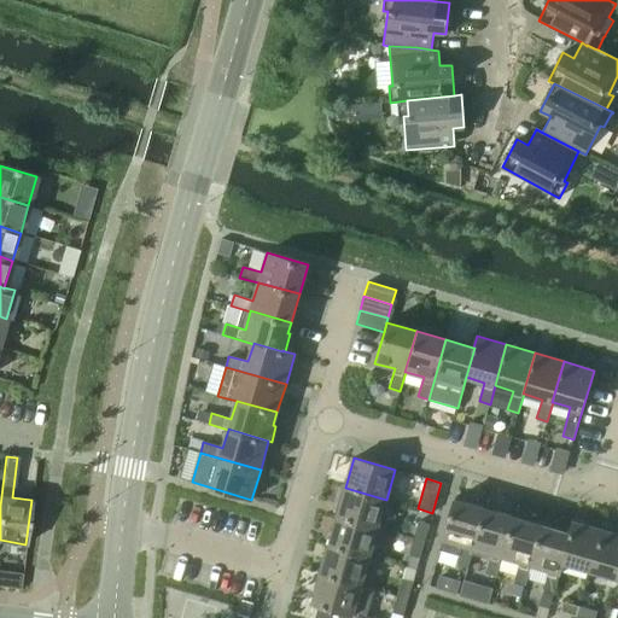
[(340,503),(337,517),(378,529),(386,500),(345,488),(343,487),(338,502),(340,503)]
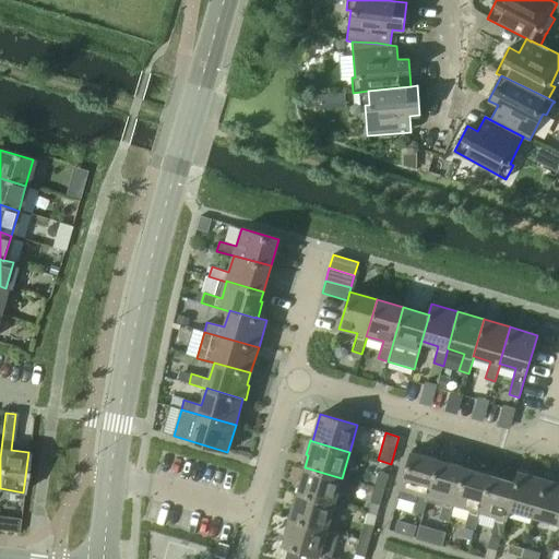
[(427,496),(438,460),(411,452),(397,497),(416,502),(413,511),(423,513),(428,497),(427,496)]
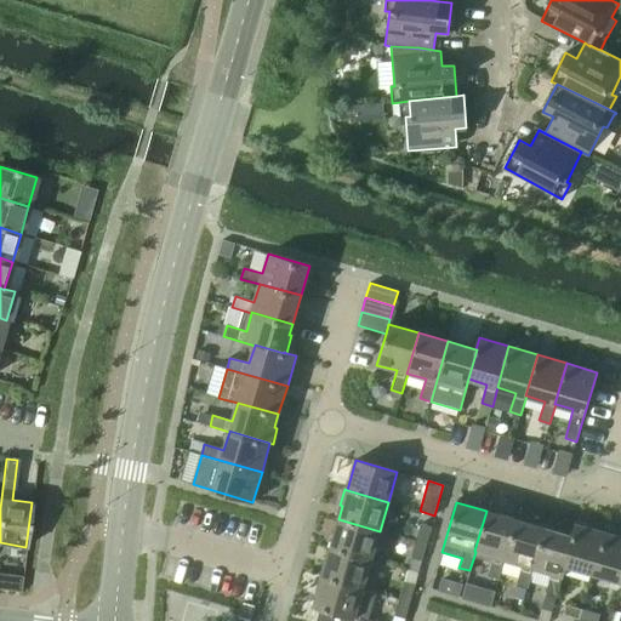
[(503,559),(516,519),(486,511),(474,551),(476,552),(494,557),(488,576),(499,579),(505,560),(503,559)]
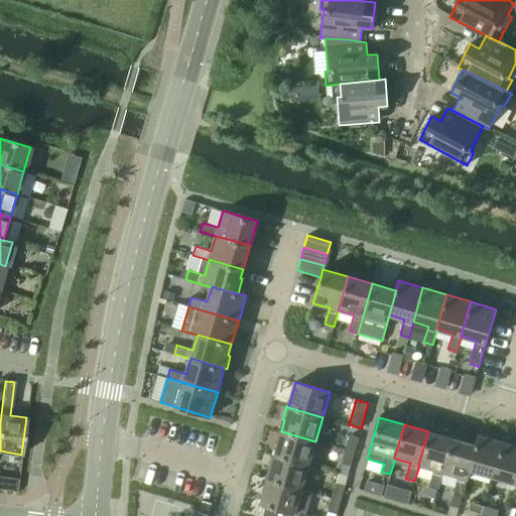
[(281,431),(274,455),(308,465),(315,441),(281,431)]
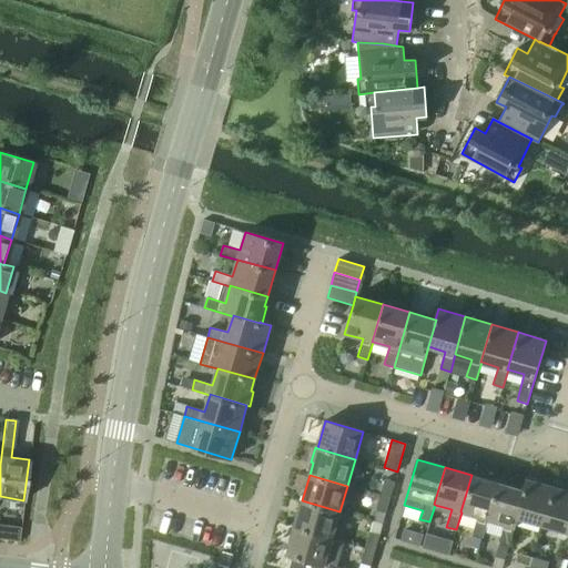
[(487,519),(497,482),(472,475),(460,511),(462,513),(478,517),(473,535),(483,537),(488,520),(487,519)]
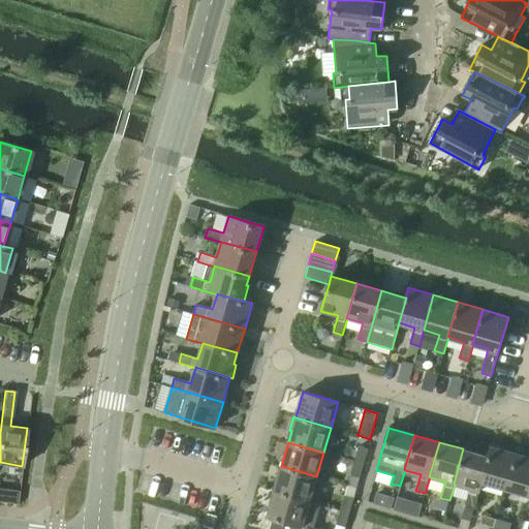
[(359,446),(354,461),(363,463),(367,448),(359,446)]
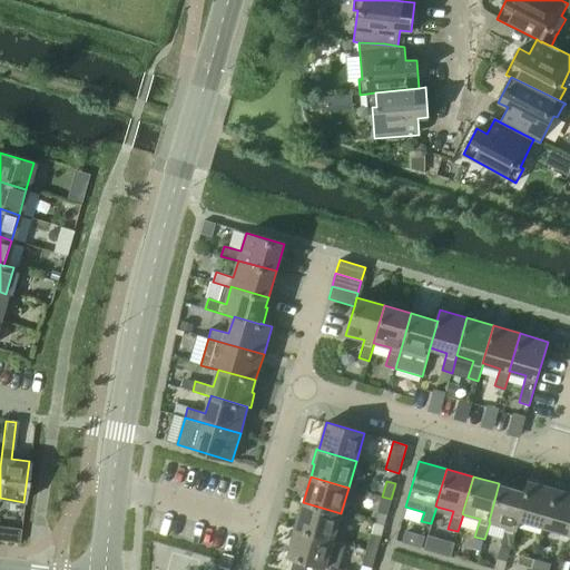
[(518,519),(519,519),(544,527),(556,489),(528,481),(524,491),(526,491),(518,519)]
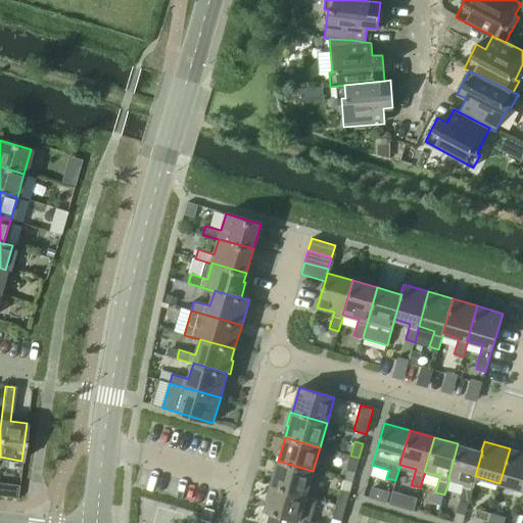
[(469,502),(476,476),(475,476),(482,450),(481,450),(458,443),(448,478),(449,479),(464,483),(460,500),(469,502)]
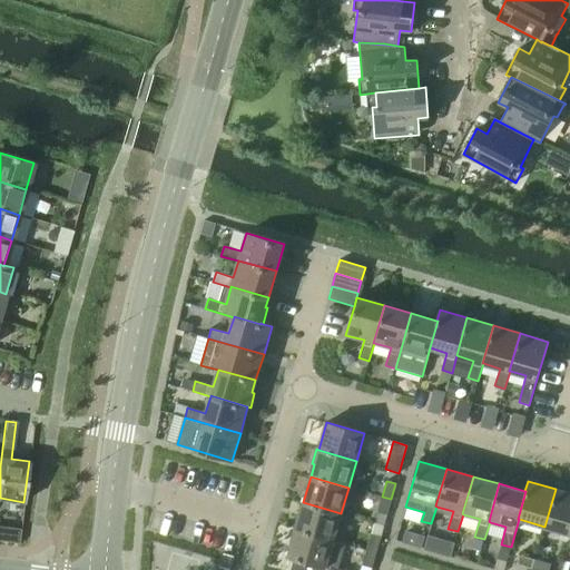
[(544,527),(569,533),(569,492),(556,489),(544,527)]
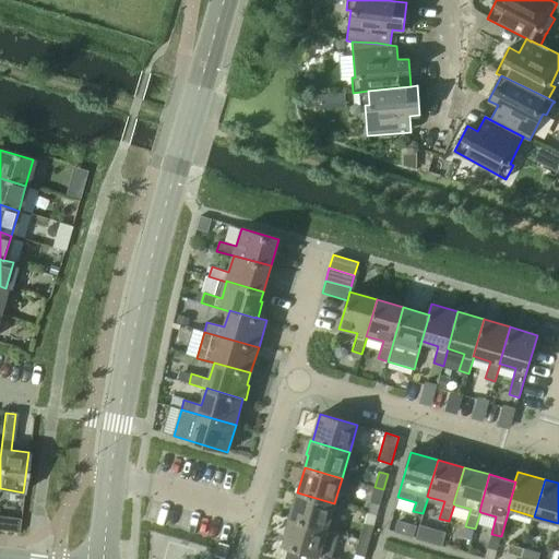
[(370,502),(379,504),(383,489),(375,487),(370,502)]
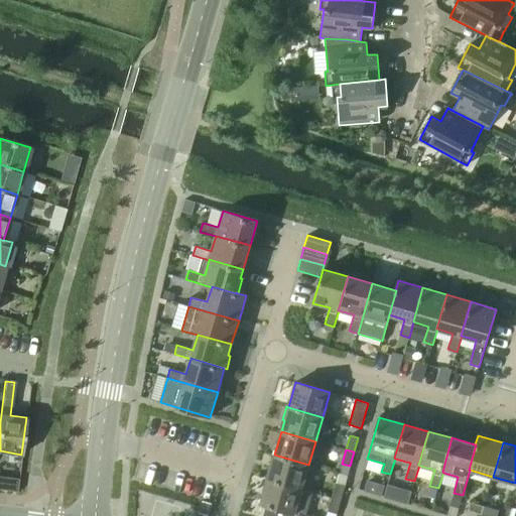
[(274,455),(267,479),(301,489),(308,465),(274,455)]
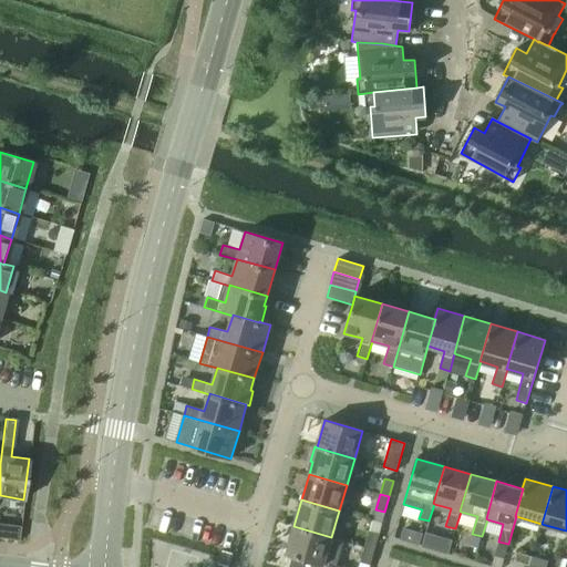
[(288,566),(338,566),(336,566),(342,542),(331,538),(331,537),(294,526),(286,554),(292,556),(288,566)]
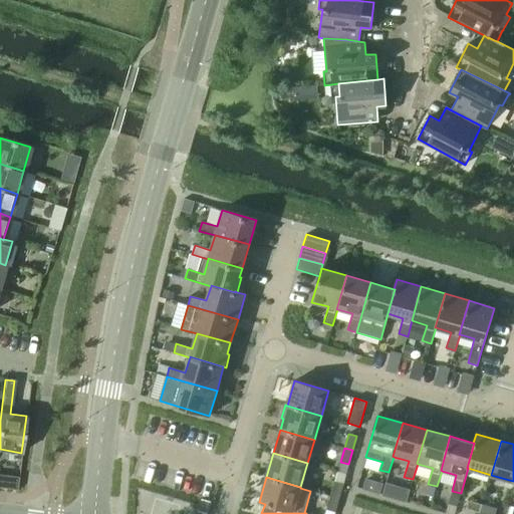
[(334,481),(330,495),(338,498),(343,484),(334,481)]
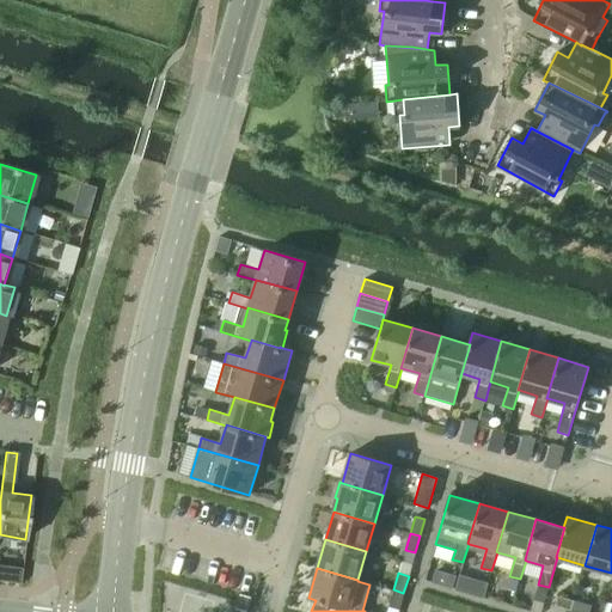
[(389,606),(398,610),(403,593),(393,589),(389,606)]
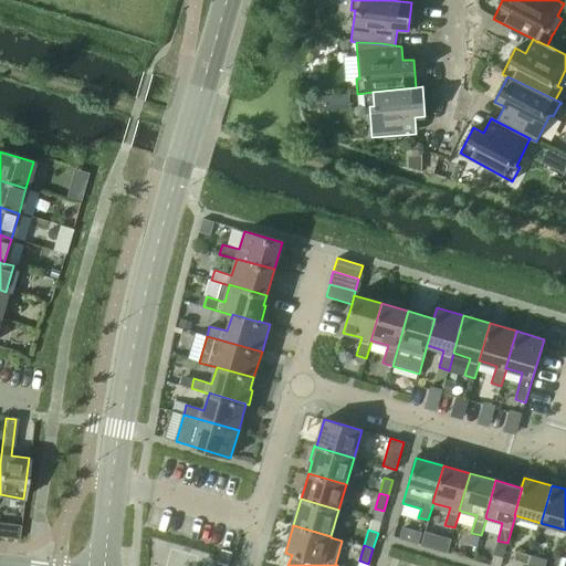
[(221,549),(218,563),(229,565),(232,553),(221,549)]
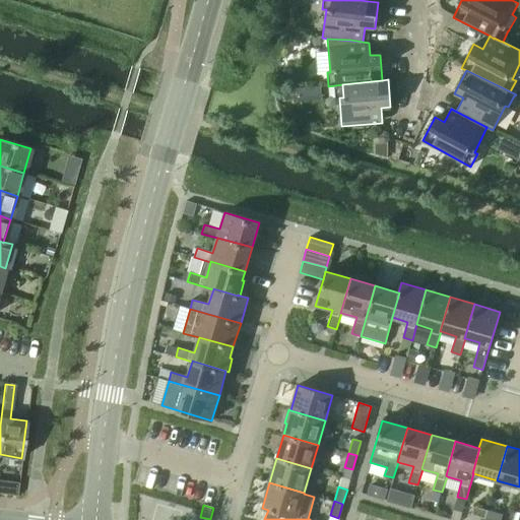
[(471,515),(485,519),(488,511),(473,506),(471,515)]
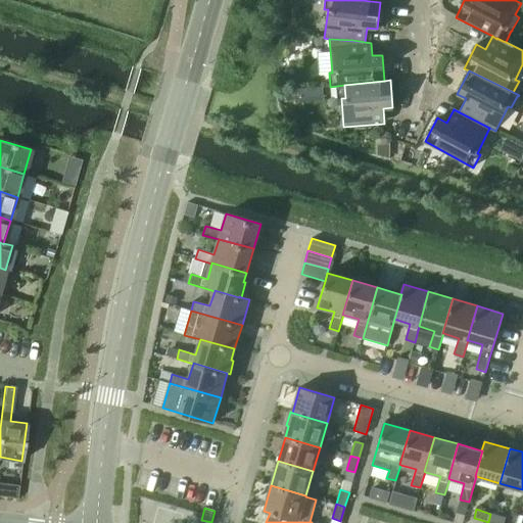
[(488,522),(490,522),(503,522),(505,518),(490,514),(488,522)]
